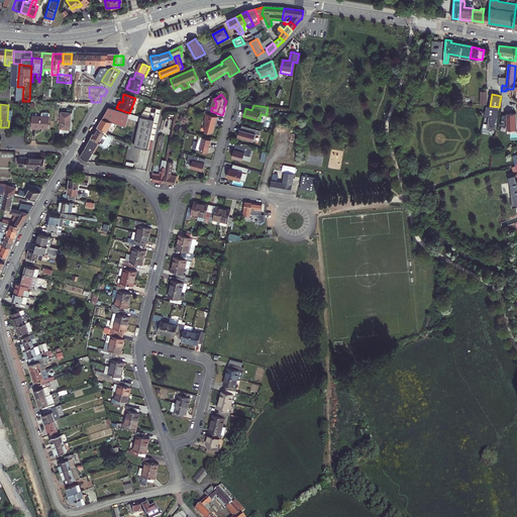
[(140,117),(150,119),(152,108),(145,106),(140,117)]
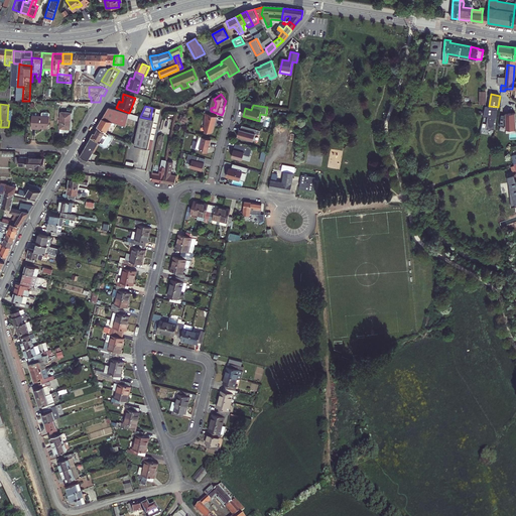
[(489,106),(485,106),(483,116),(487,117),(497,117),(498,107),(489,106)]
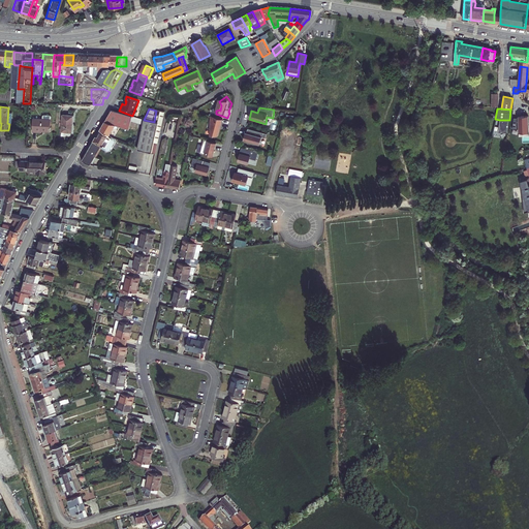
[(131,118),(112,111),(105,122),(100,130),(111,135),(117,125),(129,128),(131,118)]
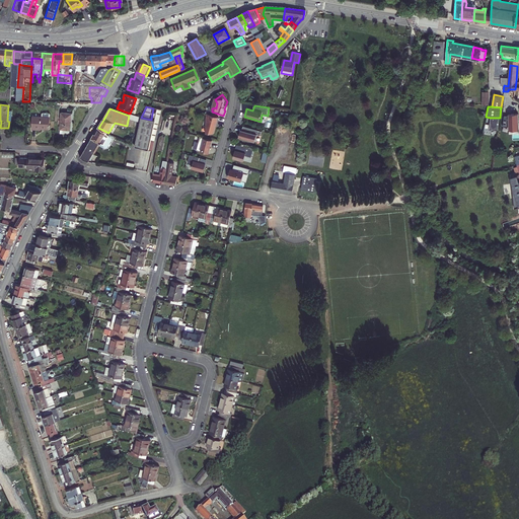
[(149,149),(153,150),(162,110),(158,109),(155,121),(149,149)]
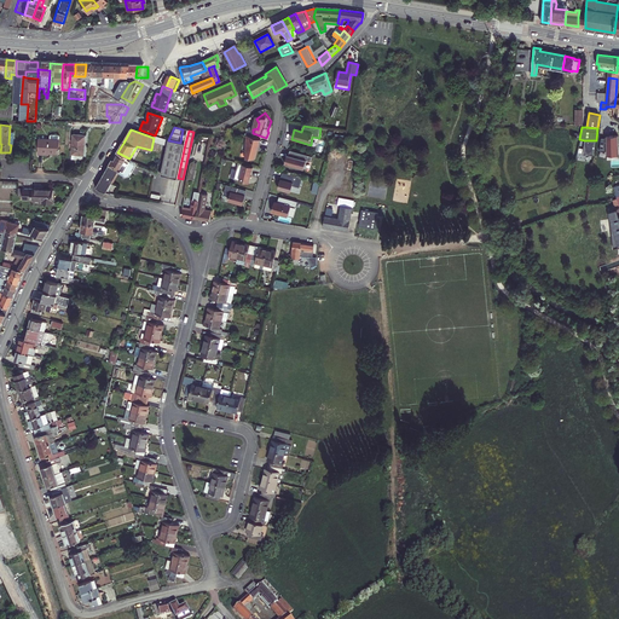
[(39,139),(38,154),(50,155),(50,154),(59,154),(59,136),(58,134),(51,134),(50,136),(50,139),(39,139)]
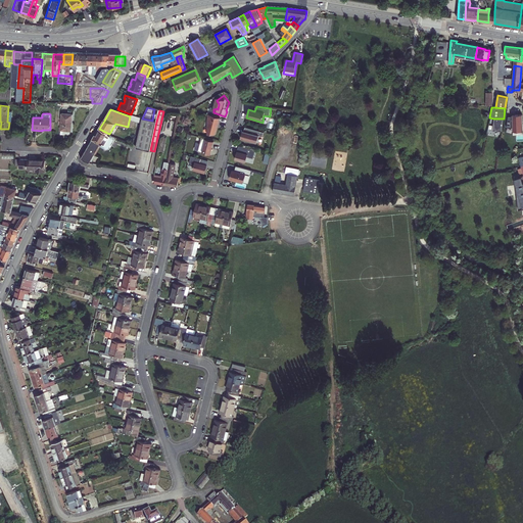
[(64,130),(64,134),(70,134),(72,114),(62,114),(61,130),(64,130)]
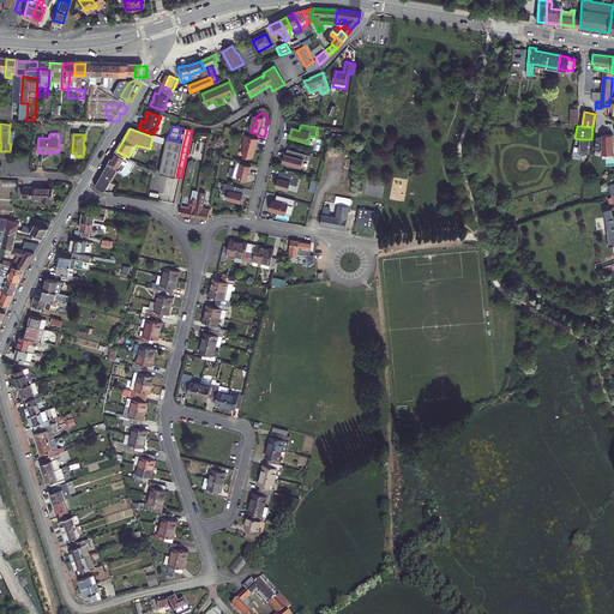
[(244,136),(244,158),(253,158),(258,139),(244,136)]
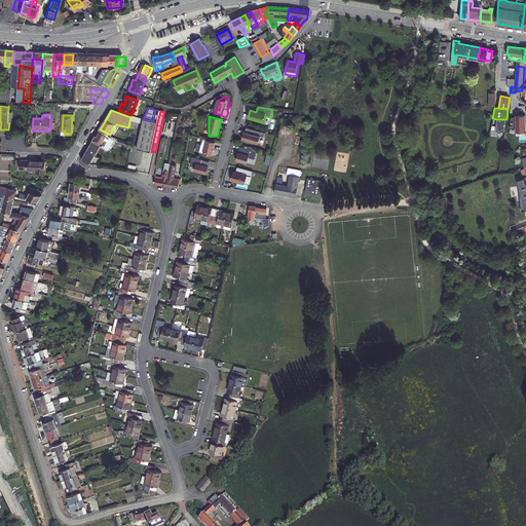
[(143,119),(137,148),(151,151),(157,122),(153,121),(143,119)]
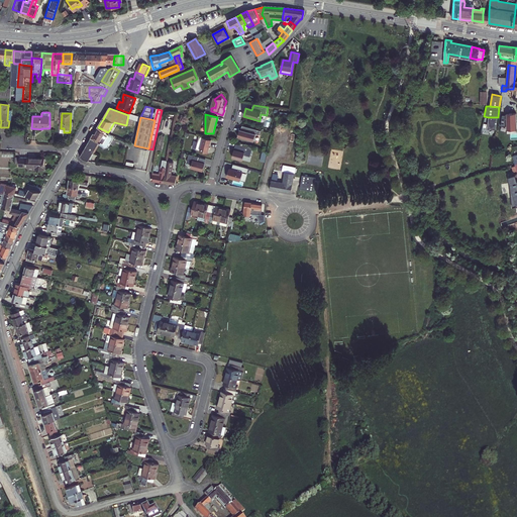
[(498,117),(488,117),(487,128),(490,129),(492,130),(492,129),(496,130),(498,117)]
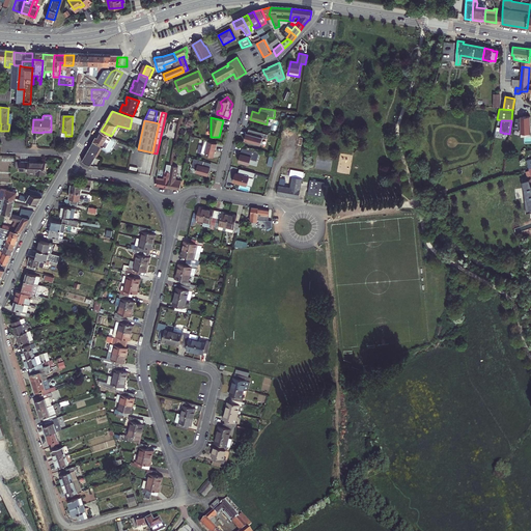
[(272,137),(252,131),(251,137),(250,137),(248,143),(264,147),(267,140),(270,141),(272,137)]
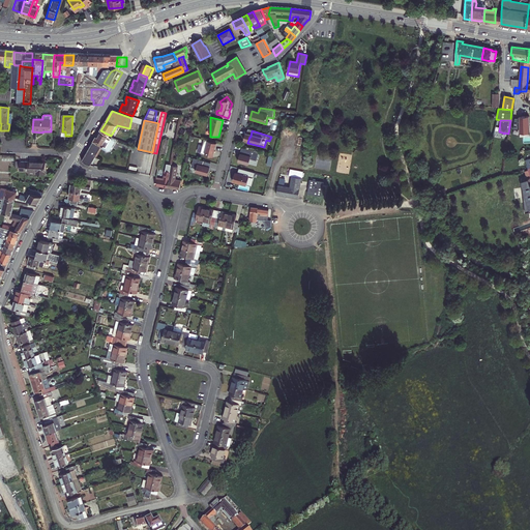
[(111,139),(100,133),(98,138),(96,137),(83,162),(90,166),(102,146),(106,148),(111,139)]
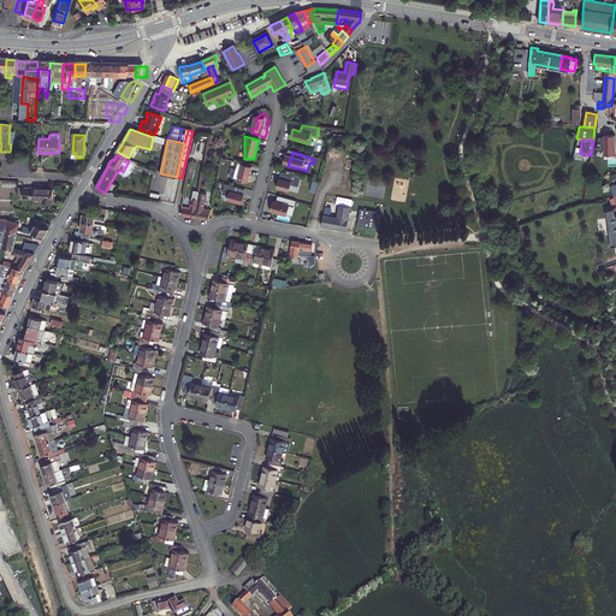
[(237,163),(232,179),(247,183),(252,167),(237,163)]
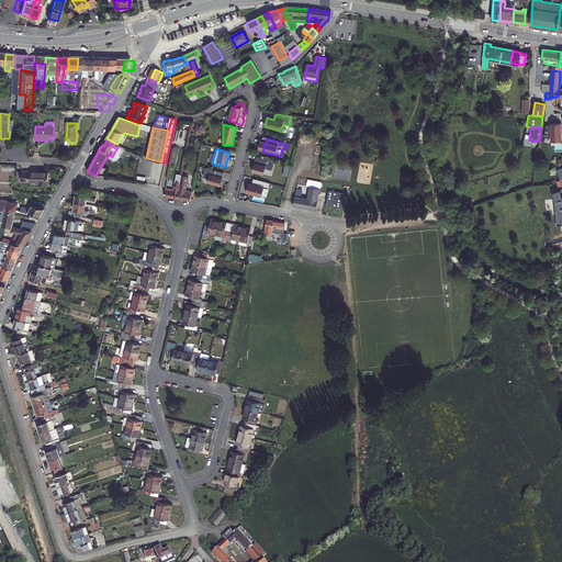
[(274,163),(257,157),(253,172),(265,176),(266,169),(272,171),(274,163)]
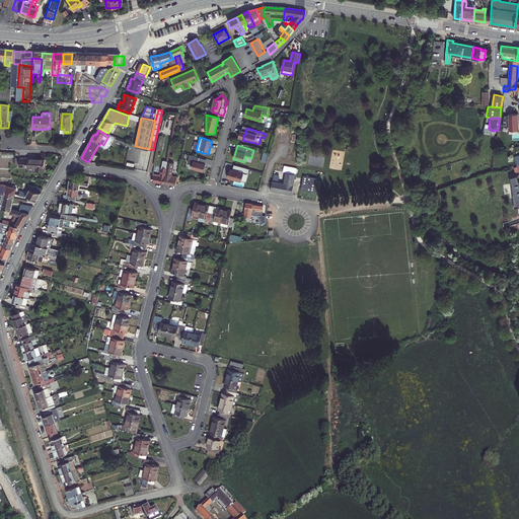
[(203,159),(194,156),(192,164),(197,166),(195,170),(207,173),(209,165),(202,163),(203,159)]
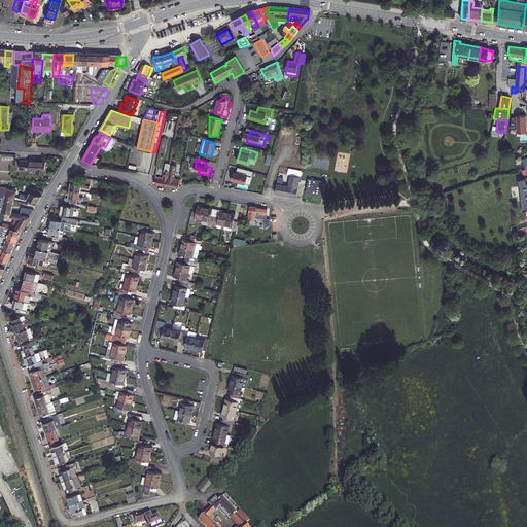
[(21,168),(21,170),(38,171),(38,173),(46,173),(46,165),(47,164),(47,162),(46,162),(46,161),(18,161),(18,168),(21,168)]
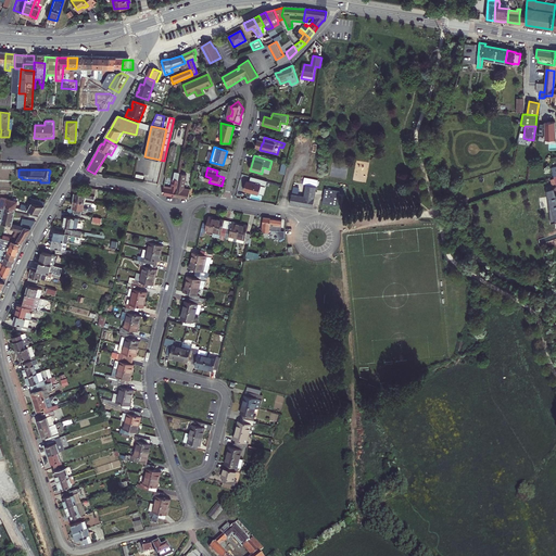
[(178,179),(175,196),(188,198),(190,188),(184,187),(186,174),(180,173),(178,179)]
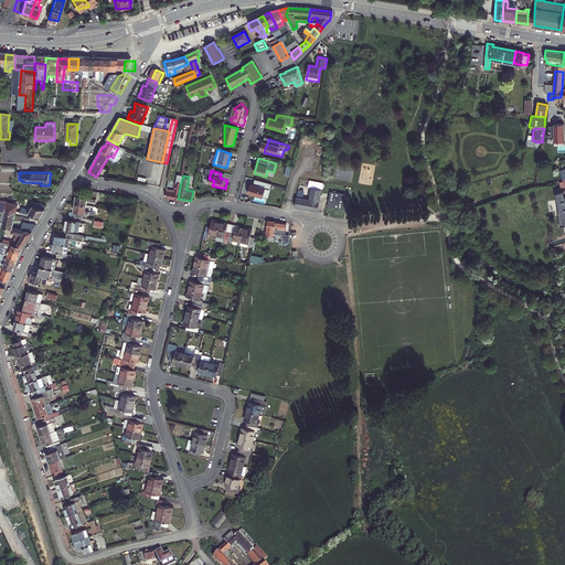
[(174,192),(167,191),(166,198),(178,199),(181,182),(177,181),(174,192)]
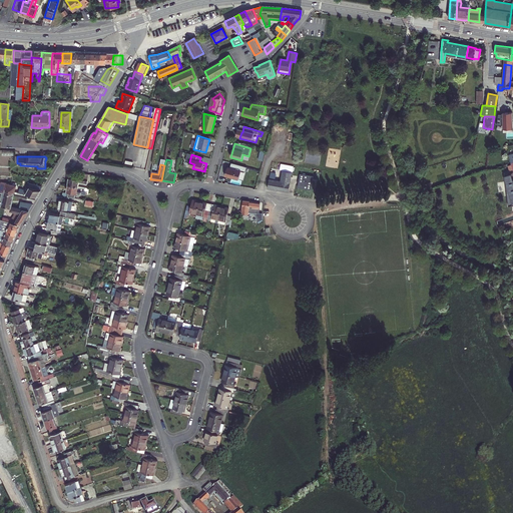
[(250,168),(234,164),(233,169),(230,168),(228,177),(242,181),(244,172),(249,173),(250,168)]
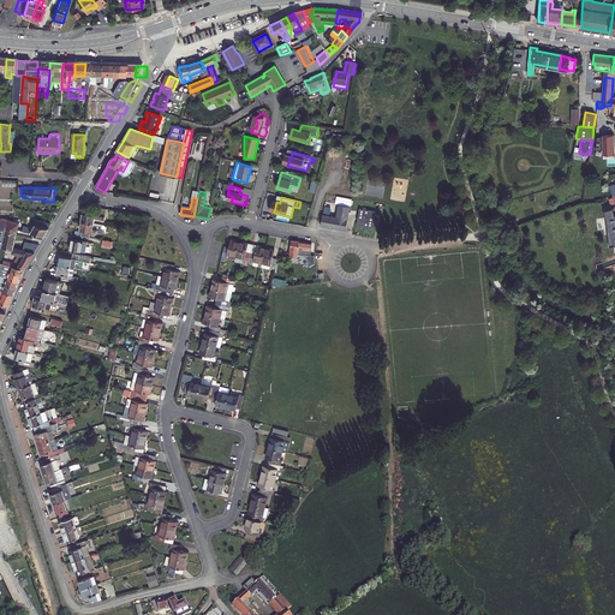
[(353,207),(341,206),(339,218),(326,215),(323,227),(348,231),(353,207)]
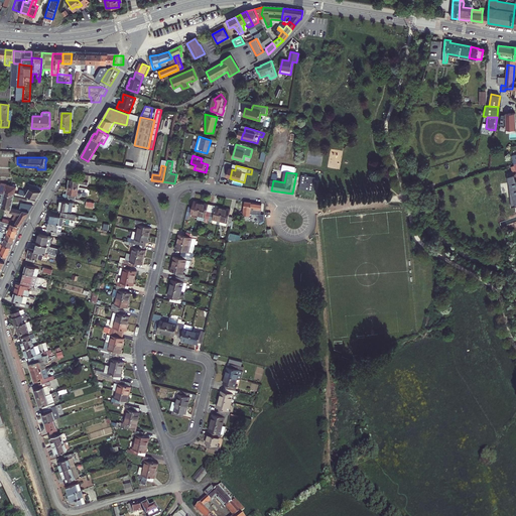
[(70,178),(69,185),(79,186),(80,183),(88,184),(88,180),(85,180),(86,174),(80,173),(79,179),(70,178)]
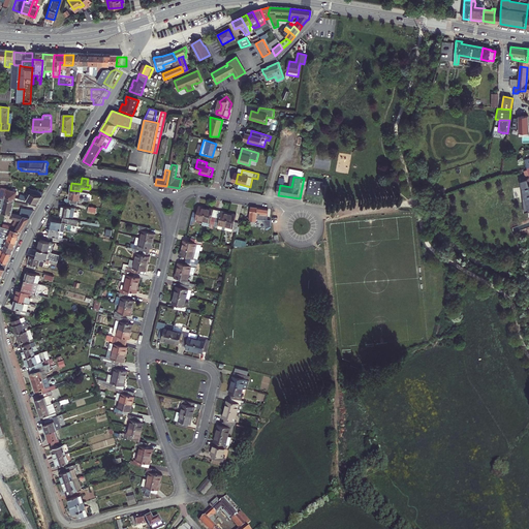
[(325,185),(311,183),(309,196),(322,198),(325,185)]
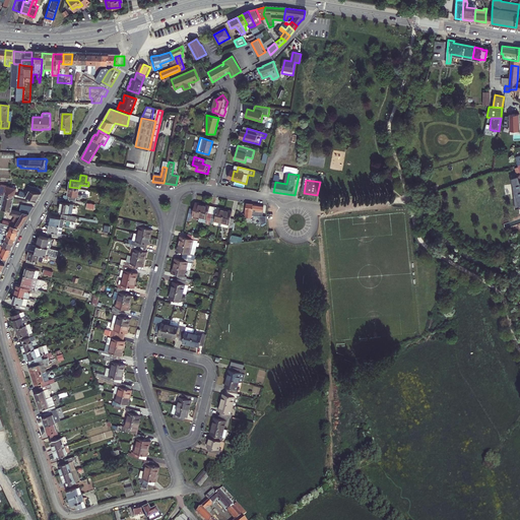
[(0,191),(5,192),(4,196),(14,198),(15,195),(15,193),(17,188),(6,186),(6,188),(0,186),(0,191)]
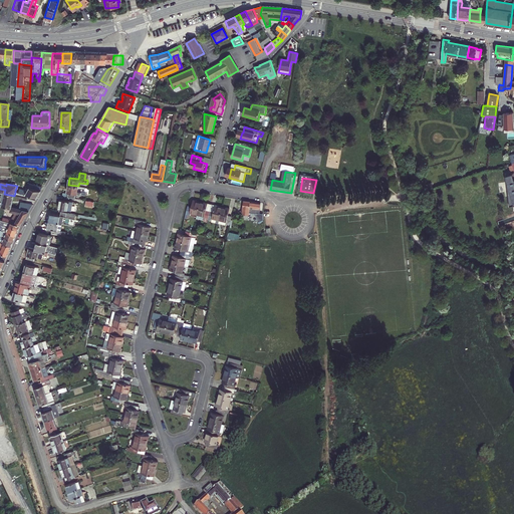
[(22,193),(15,191),(15,193),(37,198),(42,190),(41,190),(41,186),(35,185),(33,188),(30,188),(27,193),(23,192),(22,193)]
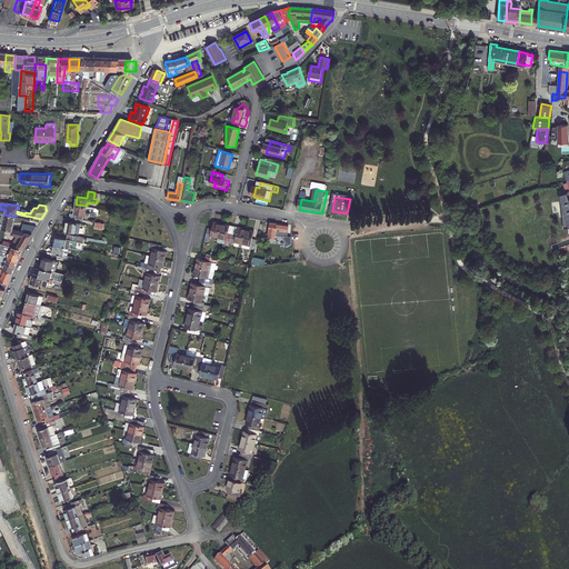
[(87,210),(87,206),(76,205),(75,212),(76,212),(76,218),(83,219),(85,213),(95,215),(95,211),(87,210)]
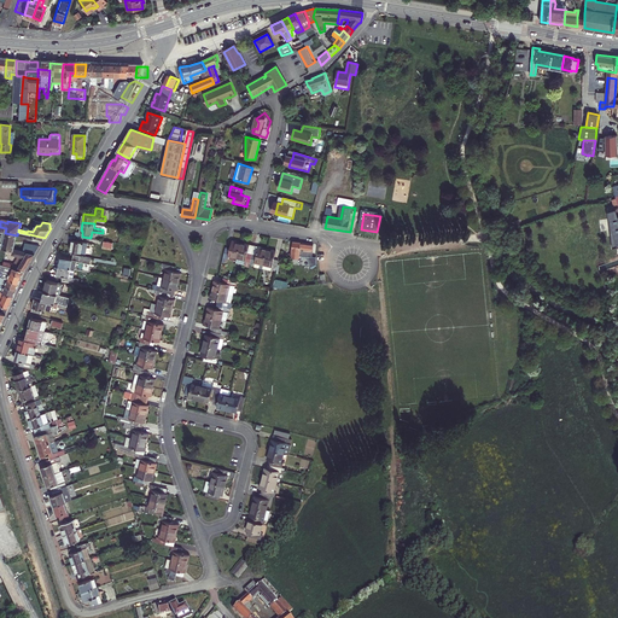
[(0,248),(13,251),(15,249),(17,235),(5,233),(0,231),(0,248)]
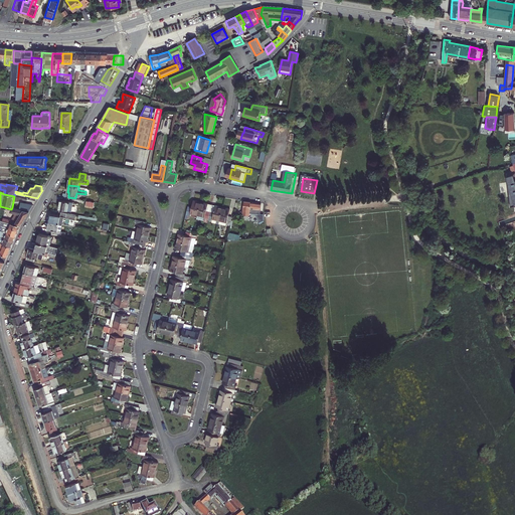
[(72,201),(59,199),(58,209),(71,210),(72,201)]
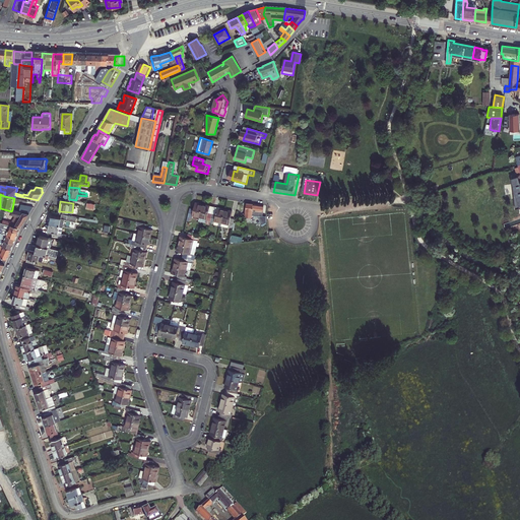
[(206,206),(199,204),(197,211),(194,210),(191,221),(193,222),(194,219),(195,220),(196,217),(203,219),(206,206)]
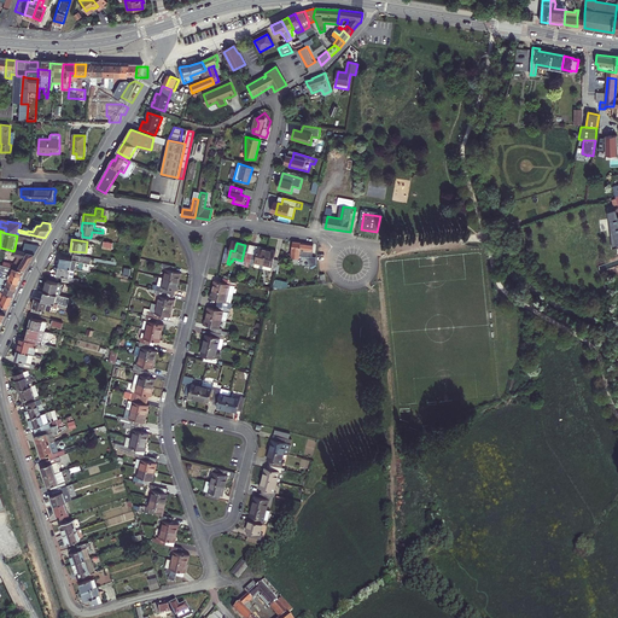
[(316,246),(296,244),(293,258),(302,260),(302,257),(309,258),(312,269),(319,267),(319,260),(314,258),(316,246)]
